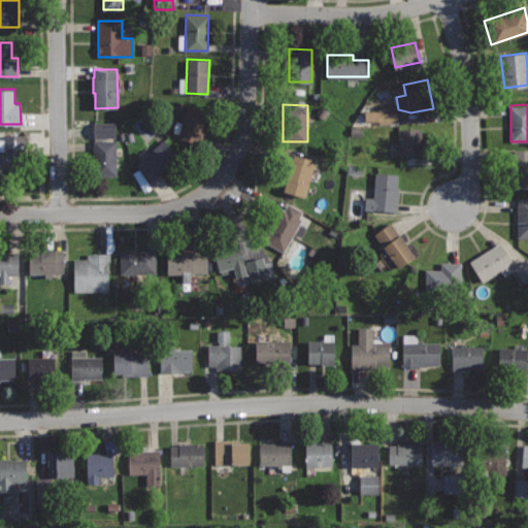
[(188,105),(177,136),(200,144),(210,112),(188,105)]
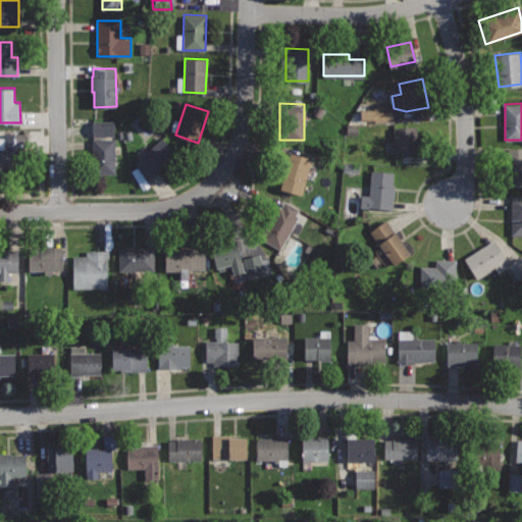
[(390,107),(372,107),(372,123),(389,123),(390,107)]
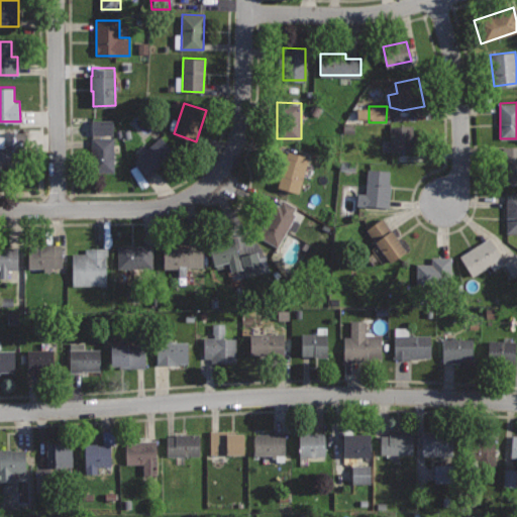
[(369,120),(368,110),(353,111),(353,120),(369,120)]
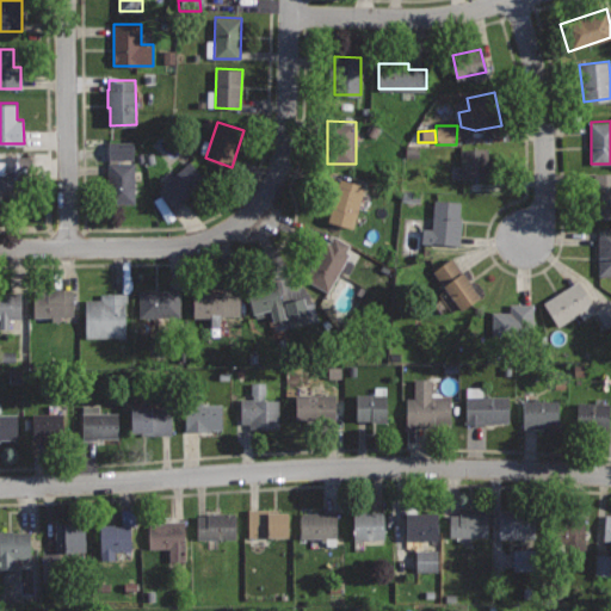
[(130,142),(105,143),(105,161),(131,161),(130,142)]
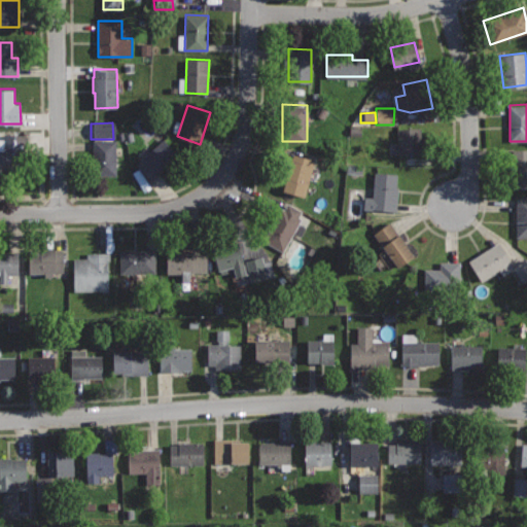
[(421,126),(397,128),(399,154),(423,152),(421,126)]
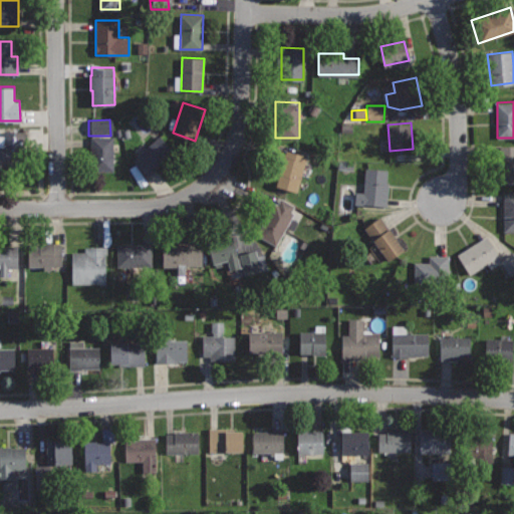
[(4,132),(4,136),(0,136),(0,168),(25,168),(25,132),(4,132)]
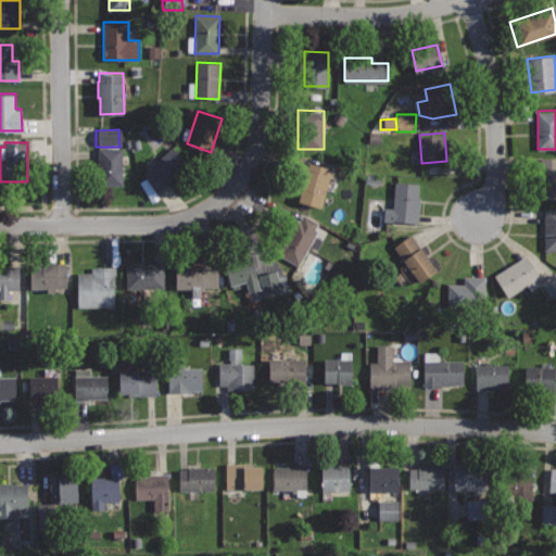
[(172,147),(143,173),(160,190),(188,163),(172,147)]
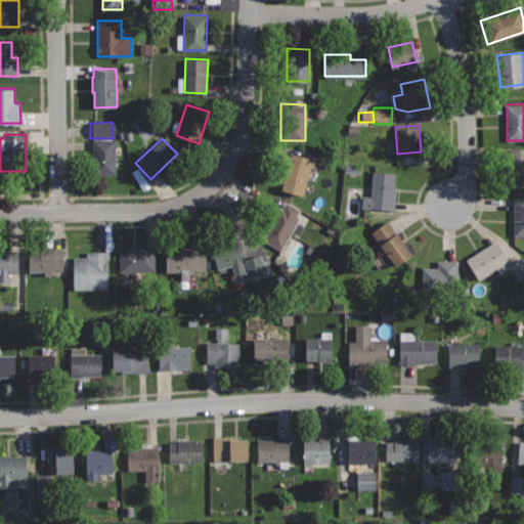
[(116,139),(93,139),(94,175),(117,174),(116,139)]
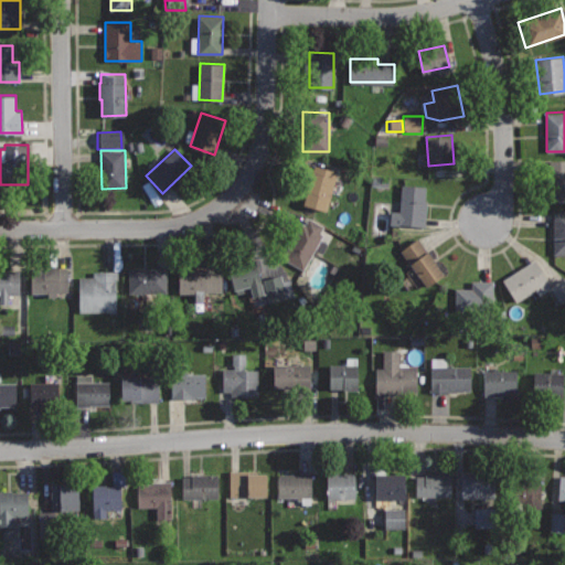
[(564,160),(547,161),(550,200),(564,199),(564,160)]
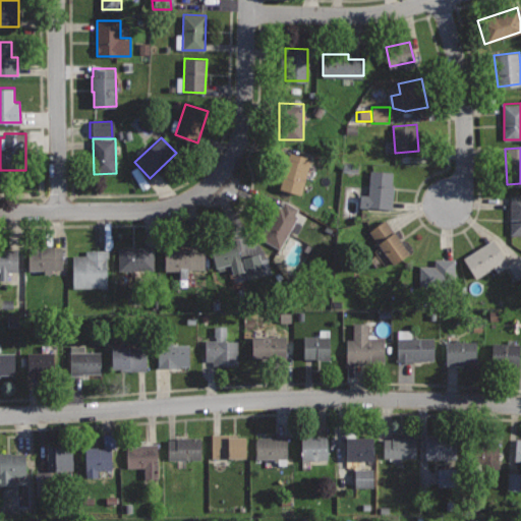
[(290,152),(279,187),(300,193),(311,158),(290,152)]
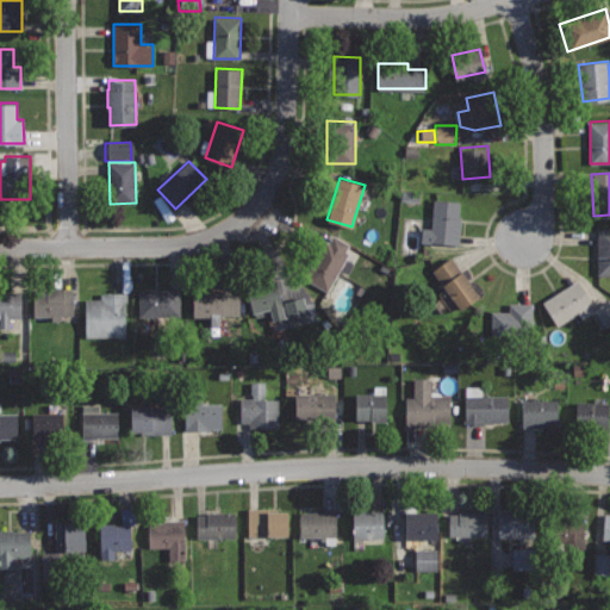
[(462,200),(434,198),(431,229),(422,228),(421,241),(458,244),(462,200)]
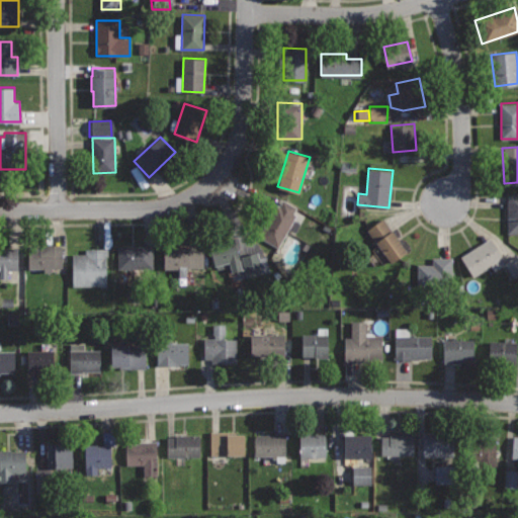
[(517,192),(508,192),(508,233),(517,233),(517,192)]
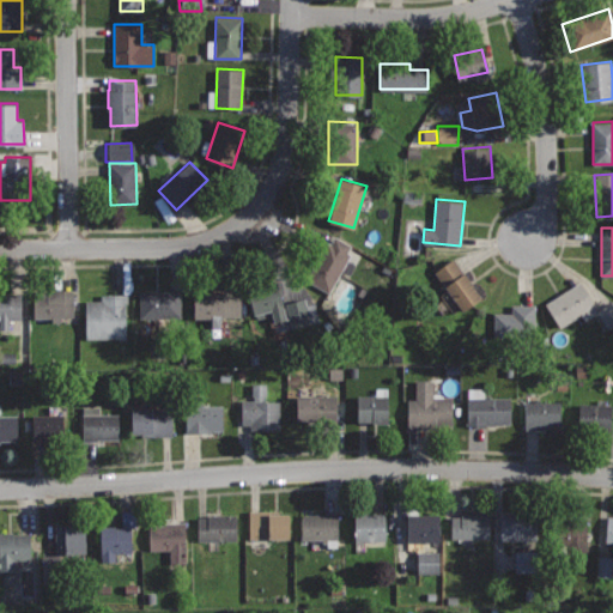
[(335,235),(308,280),(331,293),(358,248),(335,235)]
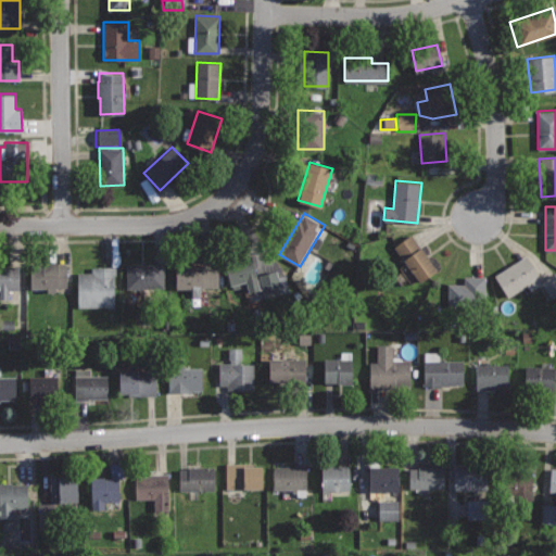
[(412,234),(394,245),(419,282),(438,269),(412,234)]
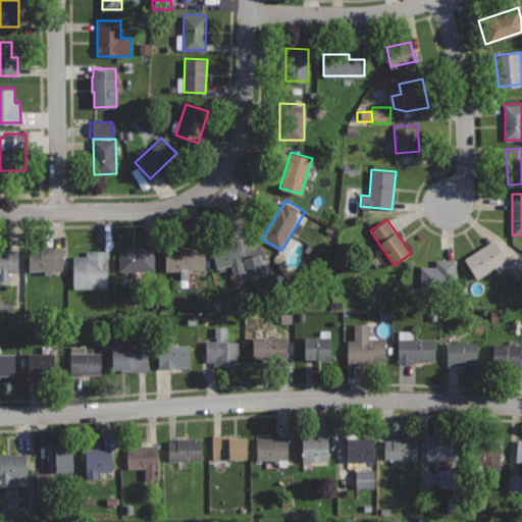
[(237,239),(210,246),(216,269),(231,265),(235,275),(246,272),(237,239)]
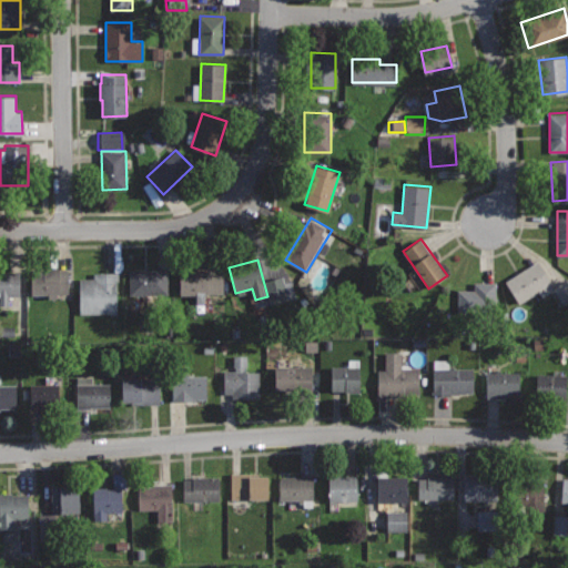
[(538,260),(505,281),(518,303),(538,291),(543,296),(553,290),(549,284),(553,282),(538,260)]
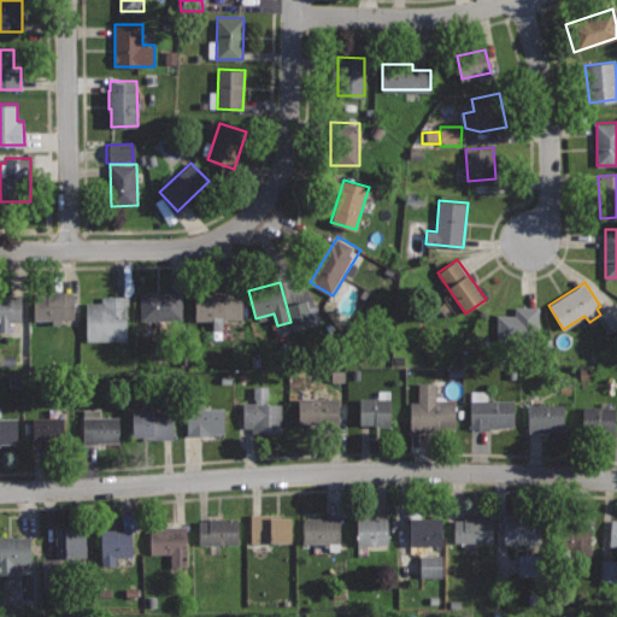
[(64,289),(34,291),(34,319),(75,318),(74,293),(64,293),(64,289)]
